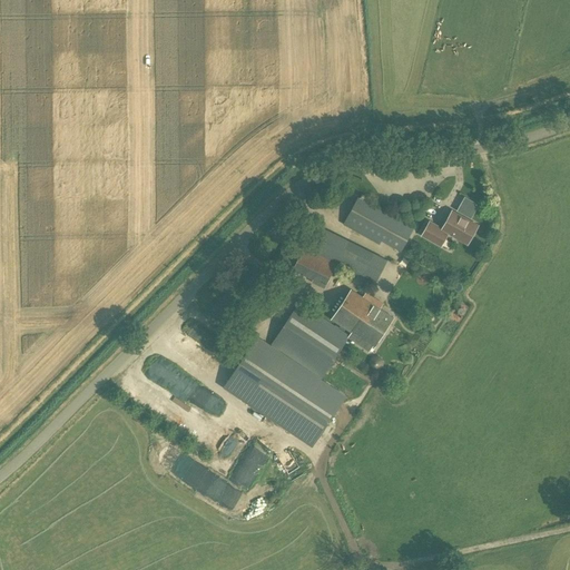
[(346,222),(401,252),(414,227),(359,197),(346,222)]
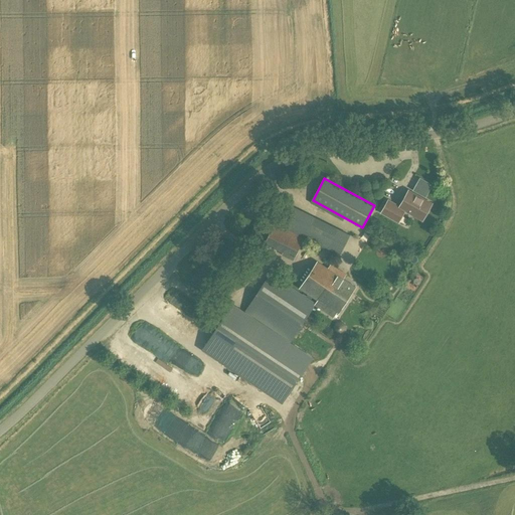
[(399,206),(388,200),(381,212),(398,222),(404,210),(422,220),(432,204),(408,190),(399,206)]
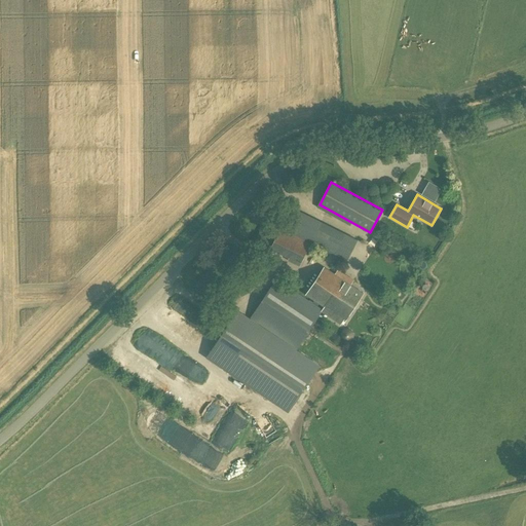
[(346,262),(358,239),(345,233),(293,209),(282,230),(265,222),(256,240),(289,258),(288,260),(299,266),(303,259),(310,245),(320,249),(334,256),(336,257),(343,261),(346,262)]
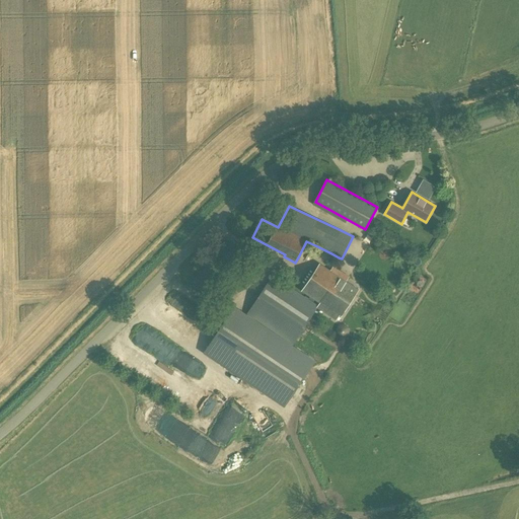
[(320,264),(302,290),(320,302),(339,315),(341,316),(359,289),(346,281),(339,276),(330,271),(320,264)]
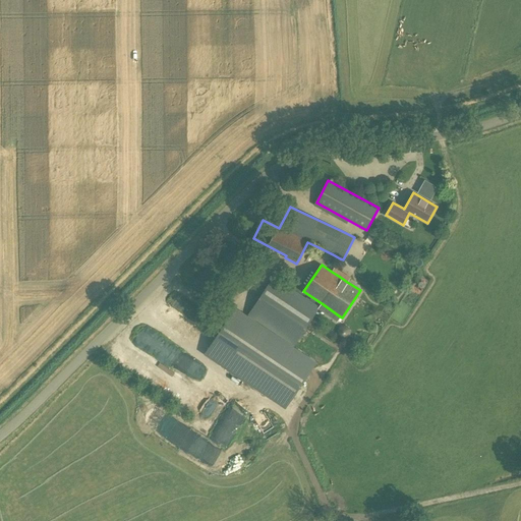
[(315,363),(293,348),(305,329),(309,324),(319,309),(321,306),(320,306),(274,276),(246,319),(235,311),(209,350),(288,403),(315,363)]
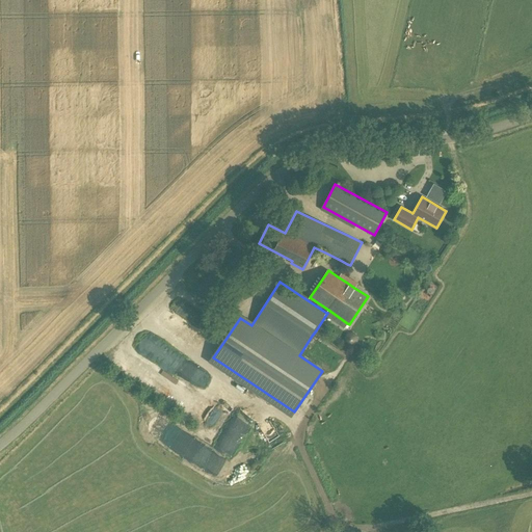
[(272,423),(263,427),(269,441),(278,436),(272,423)]
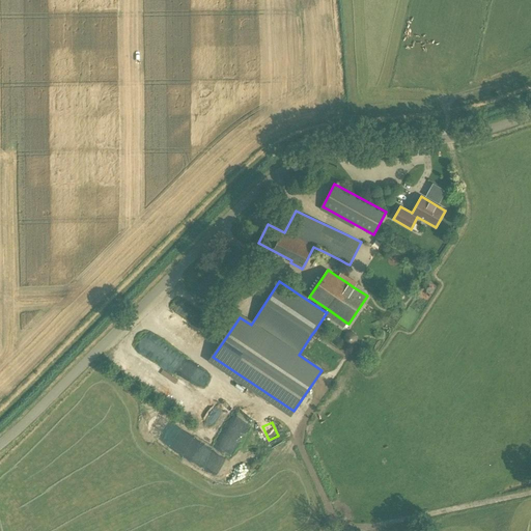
[(220,455),(212,465),(224,475),(232,467),(220,455)]
